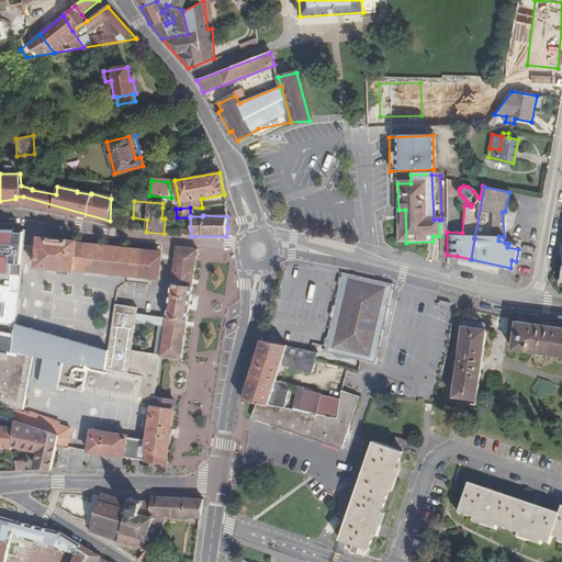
[(0,272),(10,273),(10,285),(0,284),(0,348),(15,351),(18,329),(26,234),(17,233),(17,231),(0,229),(0,272)]
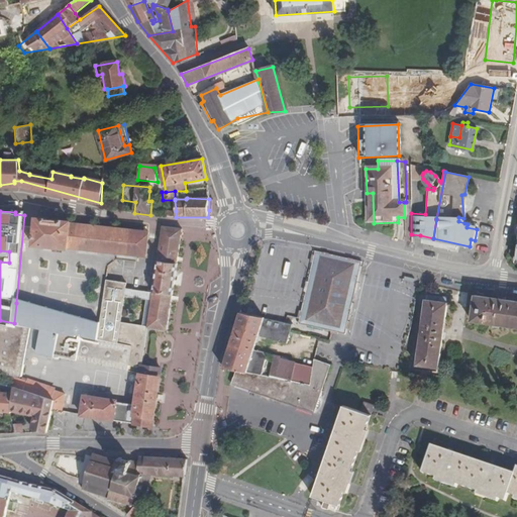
[(119,253),(140,255),(147,256),(150,233),(72,223),(72,222),(37,218),(34,245),(69,249),(69,247),(119,253)]
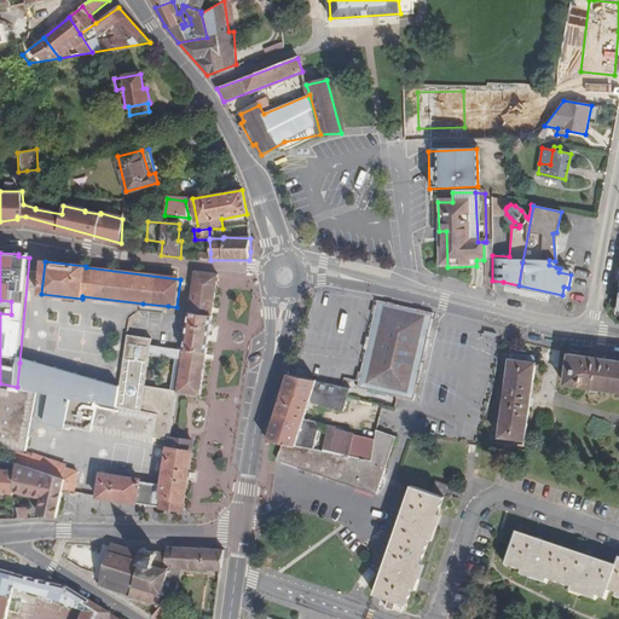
[(184,362),(179,392),(202,395),(220,276),(197,273),(185,352),(184,362)]
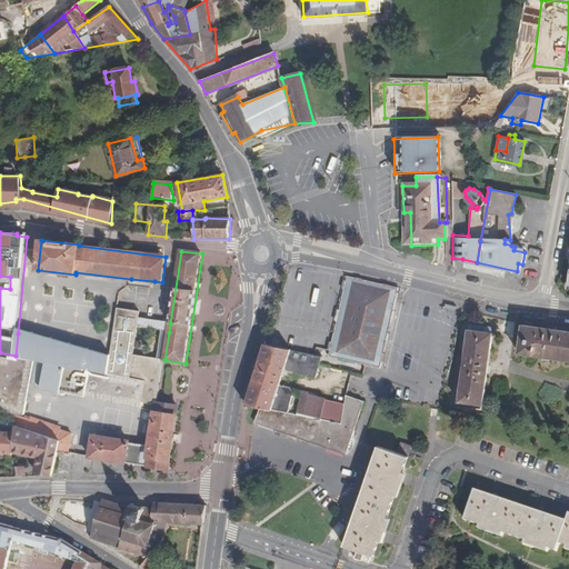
[(346,276),(330,356),(381,366),(397,286),(346,276)]
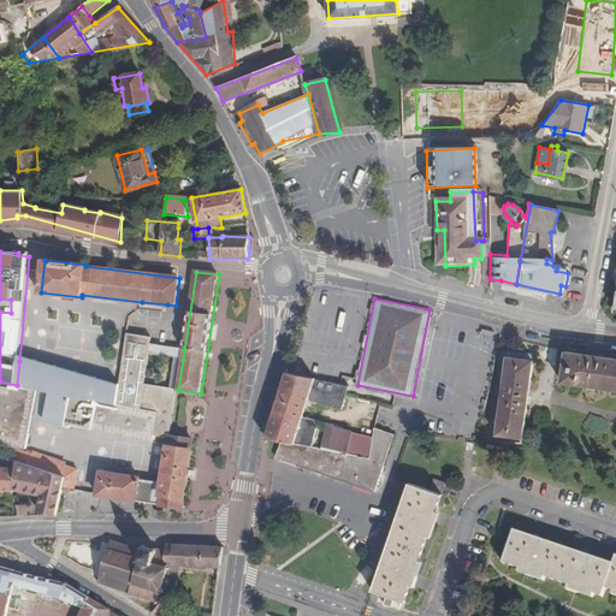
[(166,312),(167,304),(142,302),(142,309),(166,312)]
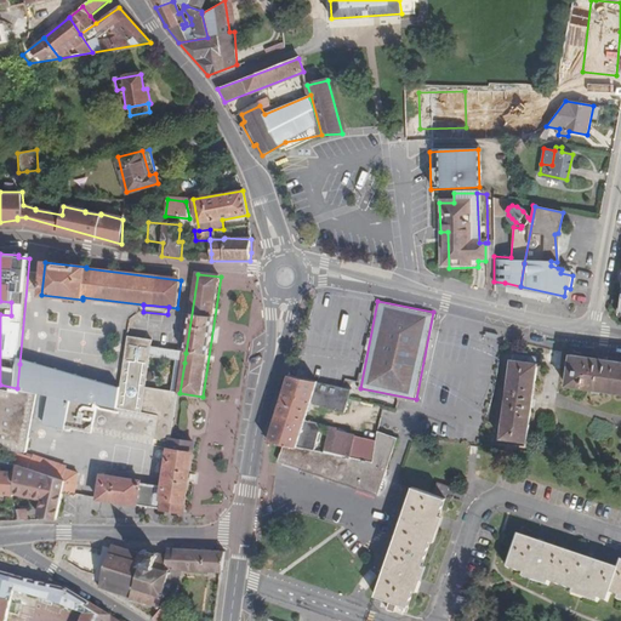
[(176,421),(180,393),(174,392),(146,388),(149,357),(178,362),(184,363),(186,353),(151,349),(152,341),(131,337),(123,386),(119,409),(176,421)]
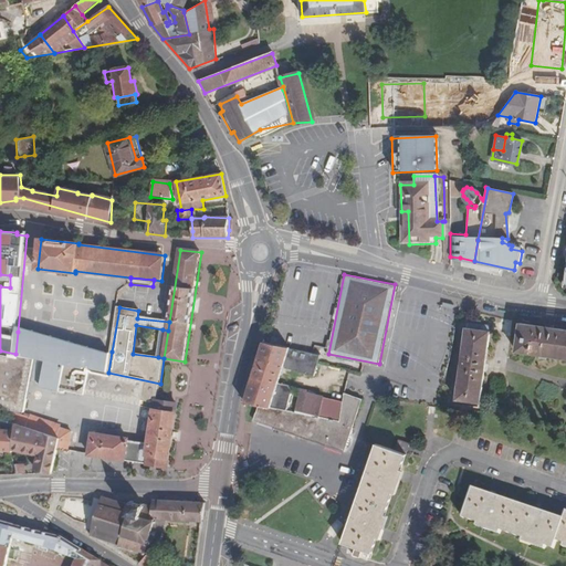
[(565,329),(521,323),(516,350),(565,357),(565,329)]
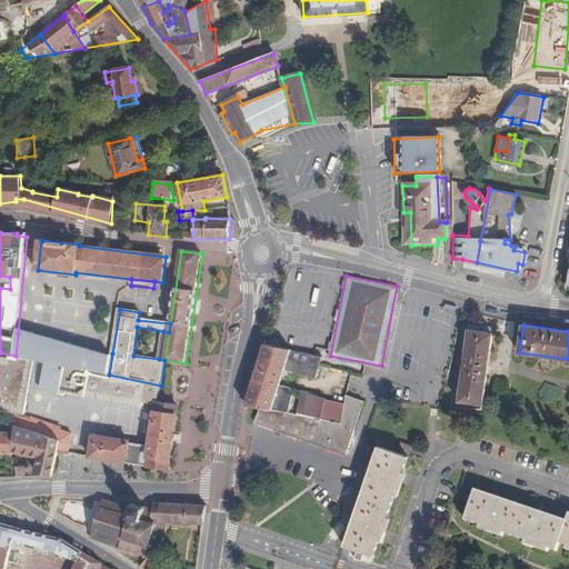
[(493,335),(470,330),(459,401),(481,405),(493,335)]
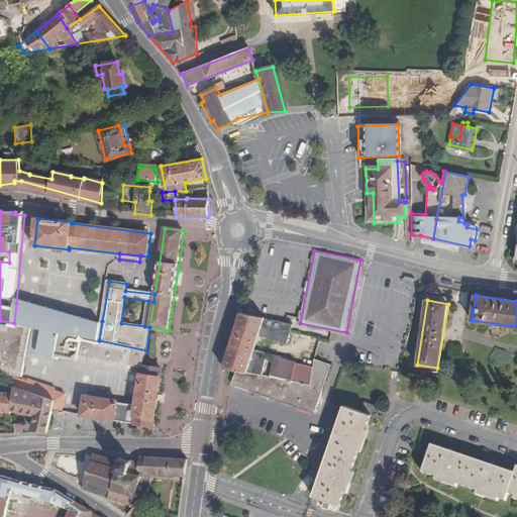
[(153,302),(148,301),(144,326),(149,327),(153,302)]
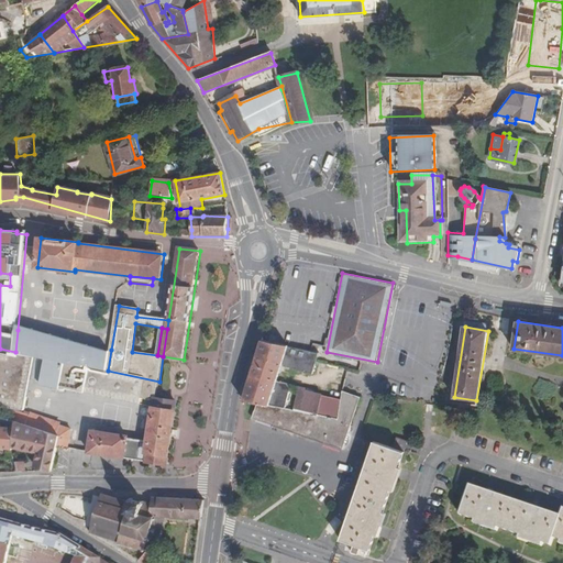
[(111,350),(18,330),(15,352),(20,353),(36,356),(90,367),(108,371),(111,350)]
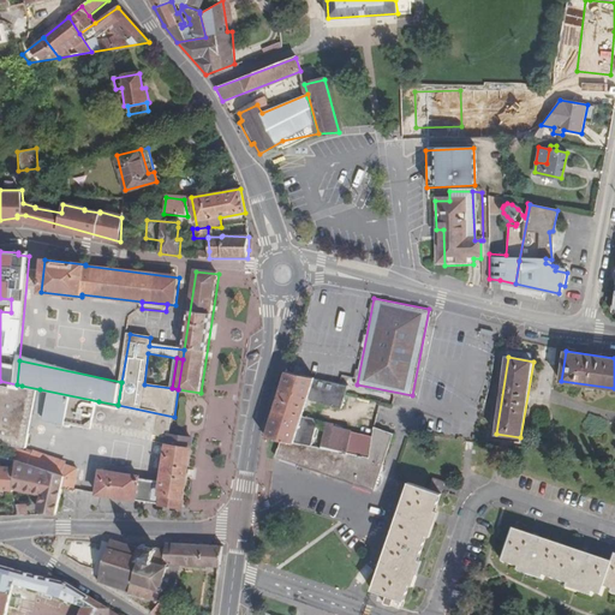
[(342,406),(347,386),(286,371),(276,405),(267,439),(280,441),(311,447),(318,425),(315,419),(304,417),(309,400),(342,406)]
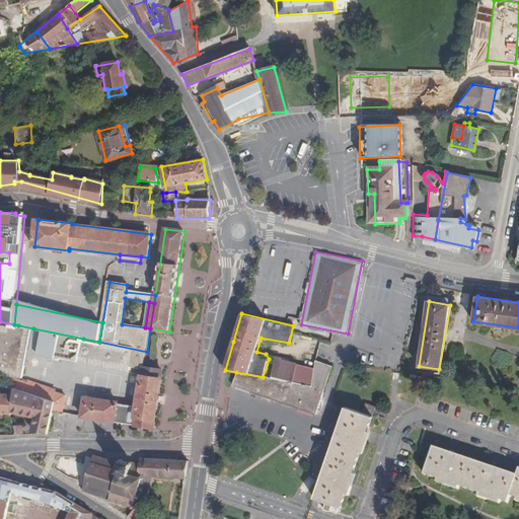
[(0,378),(1,373),(22,377),(23,370),(29,352),(33,328),(18,325),(14,324),(0,321),(0,378)]
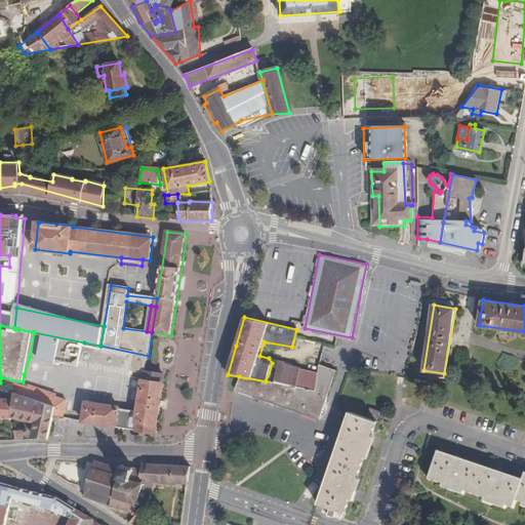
[(79,366),(83,345),(34,335),(30,356),(79,366)]
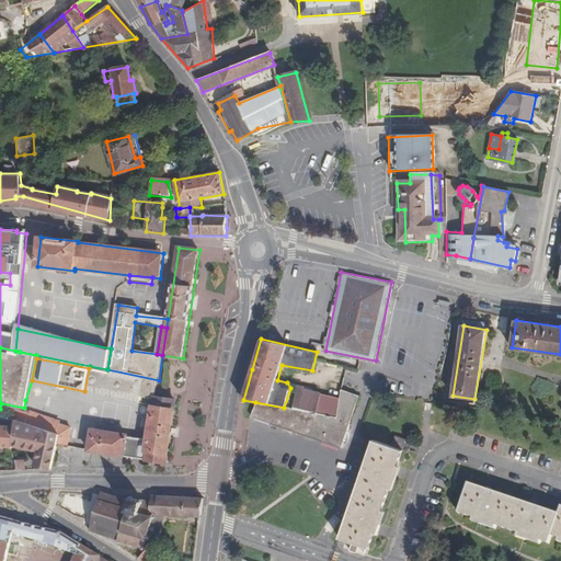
[(159,380),(107,369),(90,366),(89,368),(84,391),(84,393),(138,404),(139,398),(156,401),(157,398),(159,380)]
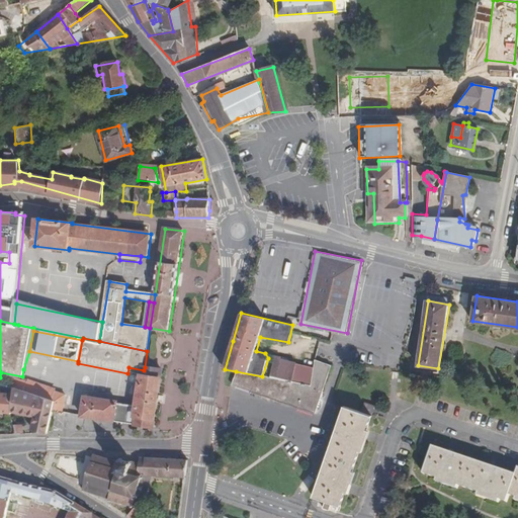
[(274,359),(270,378),(310,385),(314,367),(274,359)]
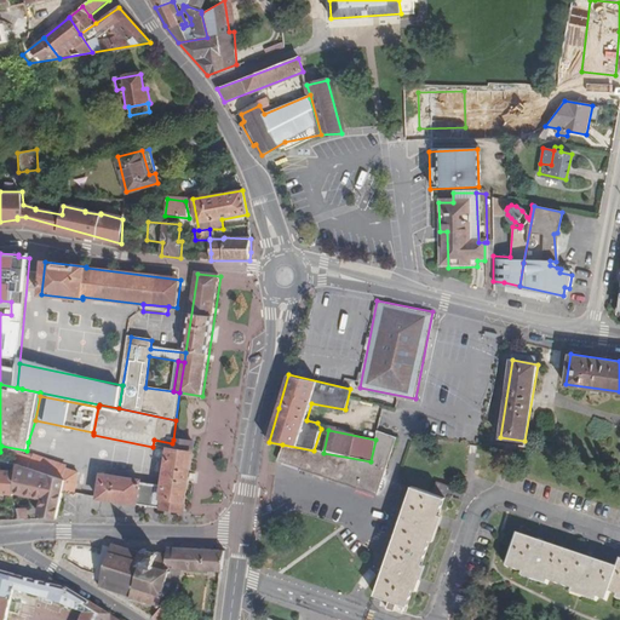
[(314,451),(282,445),(277,460),(377,495),(399,434),(378,431),(374,463),(371,461),(323,453),(314,451)]
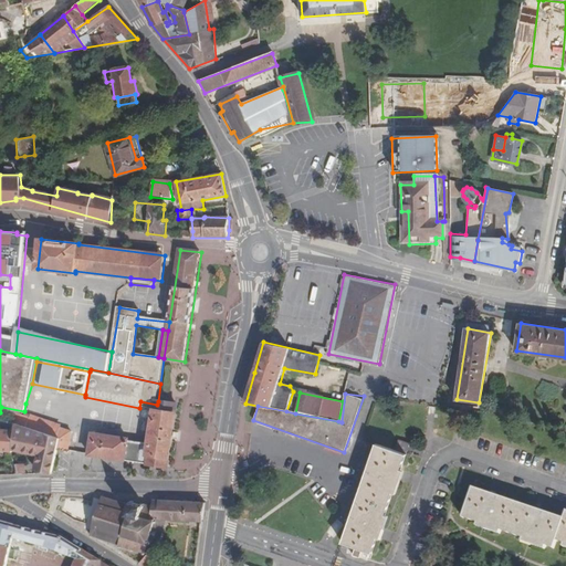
[(158,401),(157,405),(150,446),(130,442),(130,440),(94,435),(91,456),(169,468),(178,404),(158,401)]
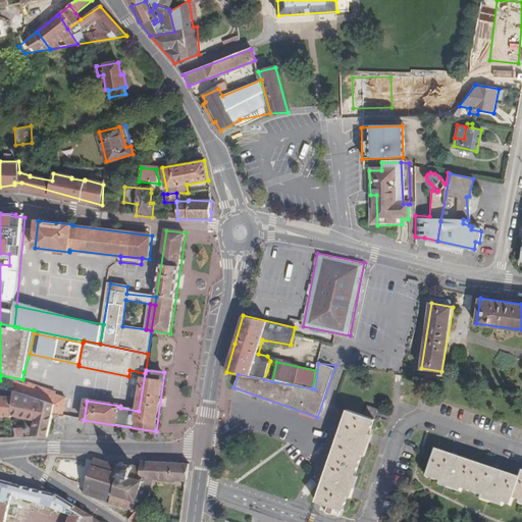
[(15,392),(19,393),(22,382),(8,377),(5,387),(15,392)]
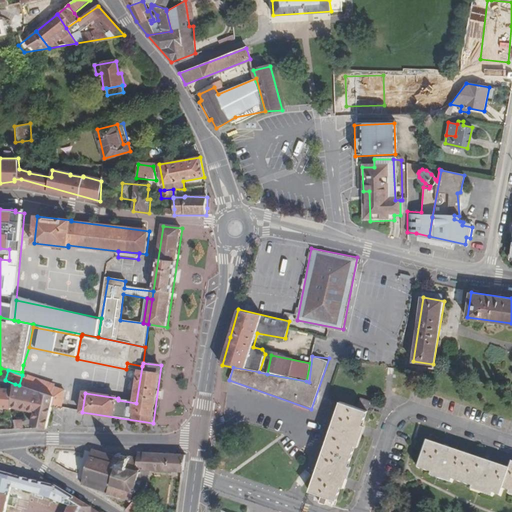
[(56,398),(58,387),(29,377),(26,388),(56,398)]
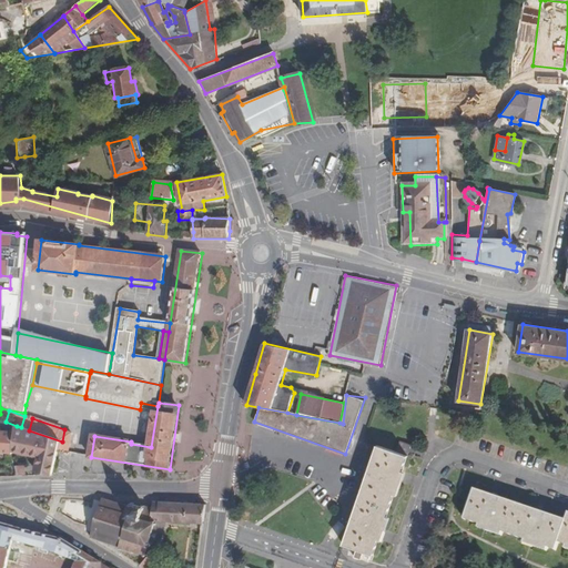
[(13,450),(17,426),(6,422),(0,419),(0,453),(12,454),(13,450)]
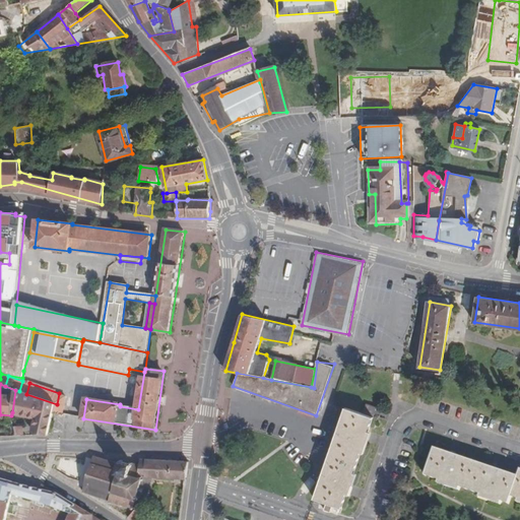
[(57,404),(26,394),(19,391),(15,390),(12,412),(31,417),(33,412),(39,413),(38,418),(35,433),(50,436),(55,414),(57,404)]
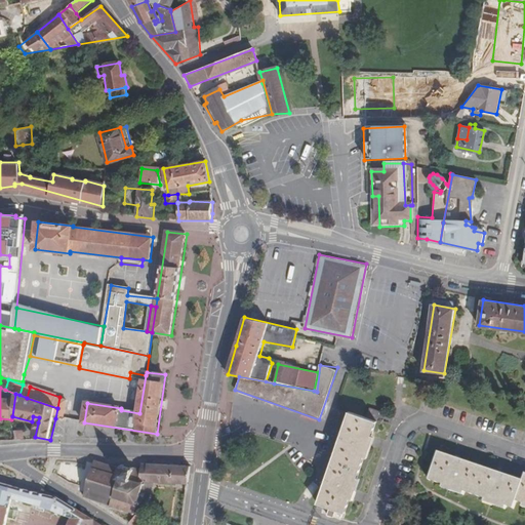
[(57,408),(55,418),(65,419),(68,399),(59,397),(57,408)]
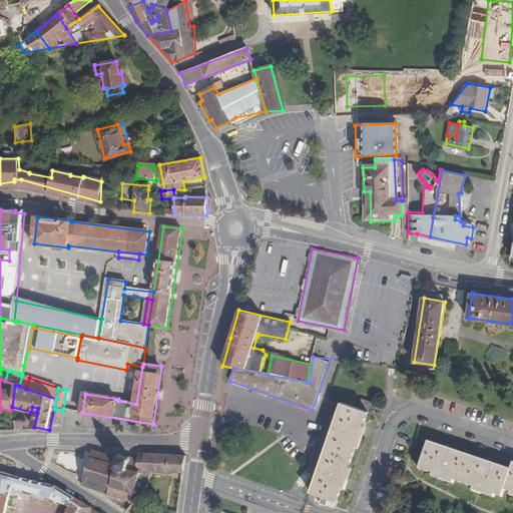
[(357,408),(366,411),(370,401),(360,398),(357,408)]
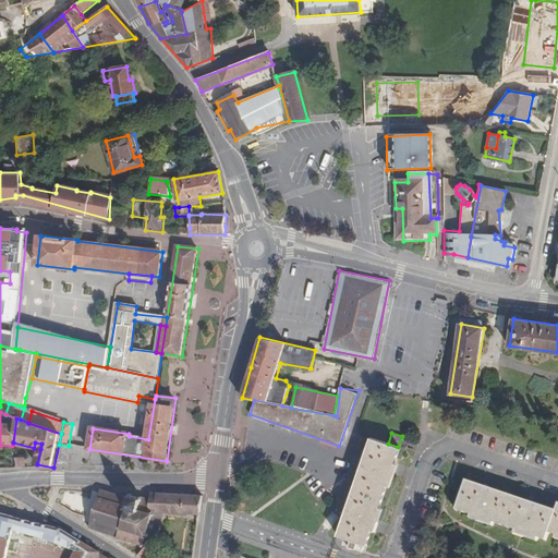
[(398,447),(388,444),(370,437),(336,534),(365,545),(372,525),(390,471),(398,447)]
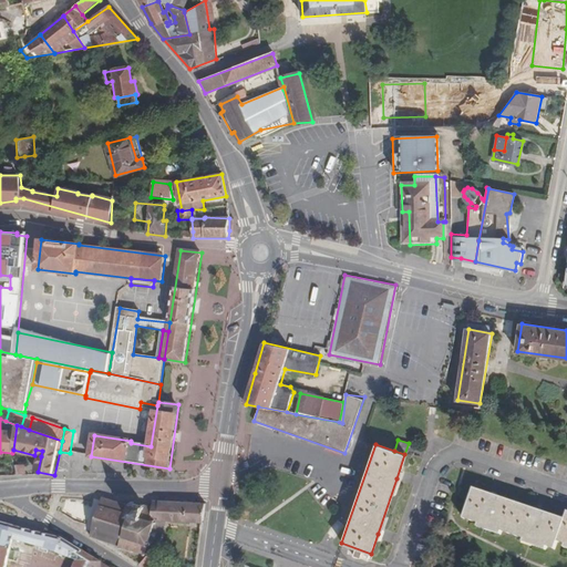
[(24,476),(24,465),(16,466),(18,477),(24,476)]
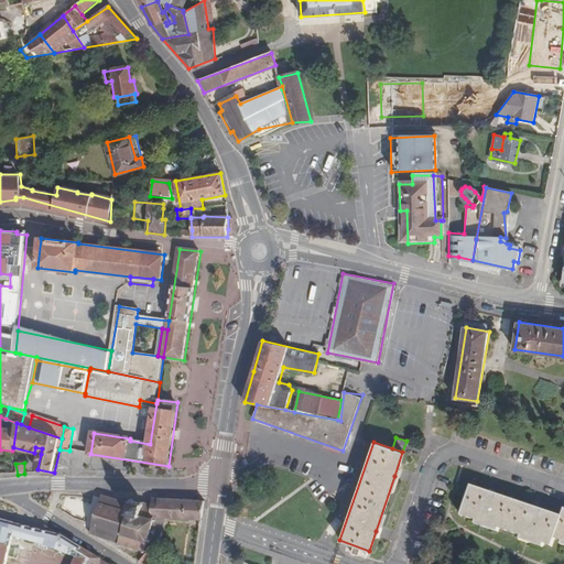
[(553,540),(561,516),(541,509),(496,494),(470,485),(459,516),(551,548),(553,540)]
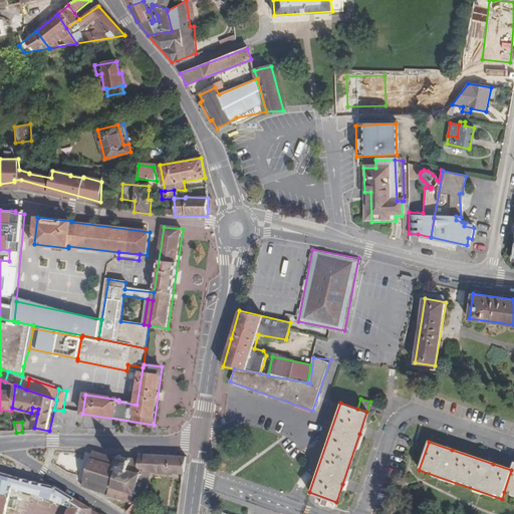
[(143,510),(145,472),(145,456),(140,455),(140,462),(130,459),(129,460),(122,458),(122,457),(120,456),(120,458),(118,457),(117,459),(93,452),(89,465),(87,465),(85,472),(87,473),(82,487),(109,496),(108,497),(110,498),(111,496),(119,499),(118,501),(120,501),(121,499),(132,502),(131,504),(133,505),(135,503),(143,510)]
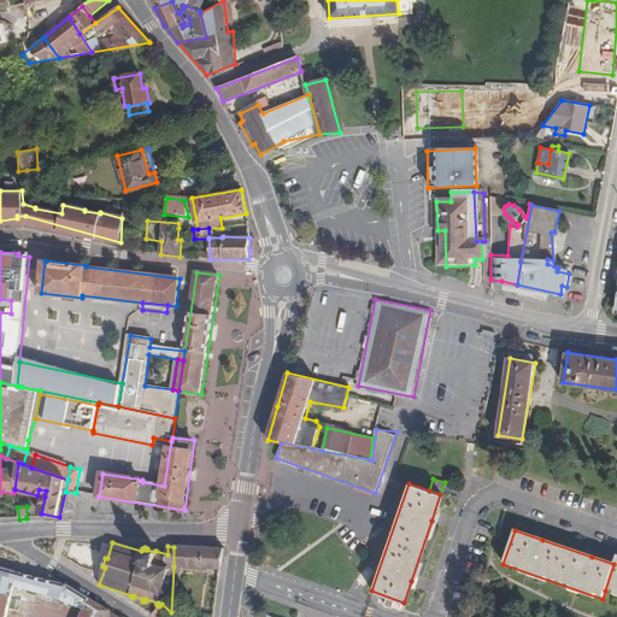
[(174,547),(174,566),(223,569),(225,548),(174,547)]
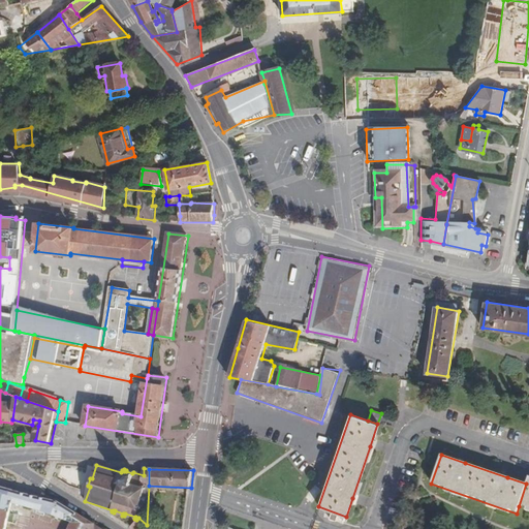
[(526,484),(519,506),(528,509),(528,476),(526,484)]
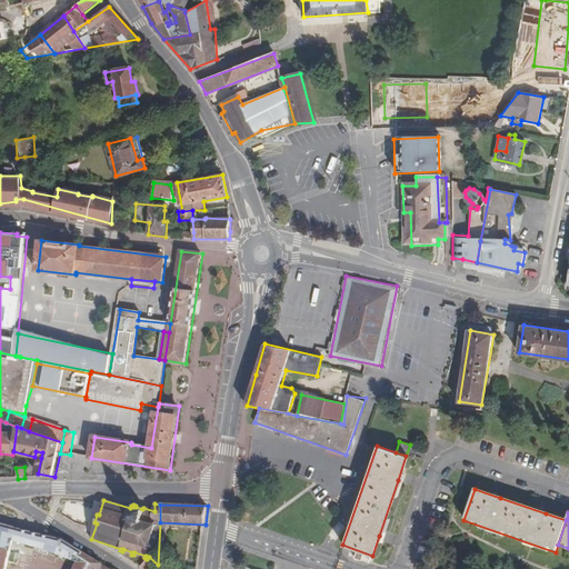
[(0,568),(6,568),(15,541),(51,551),(78,562),(75,568),(102,568),(102,566),(65,543),(20,530),(13,528),(0,526),(0,568)]
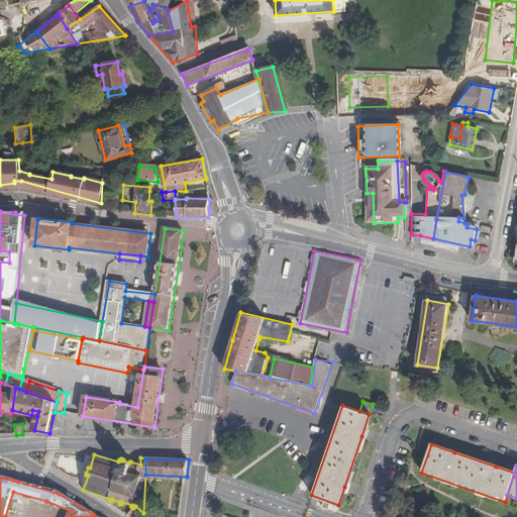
[(129,516),(139,516),(143,513),(135,506),(133,508),(128,515),(129,516)]
